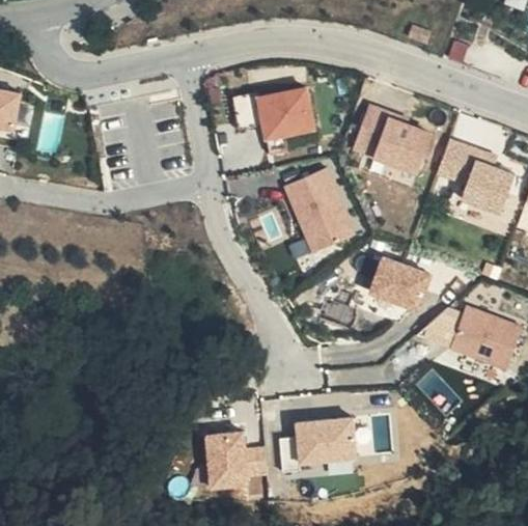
[(0,132),(12,135),(22,93),(0,88),(0,132)]
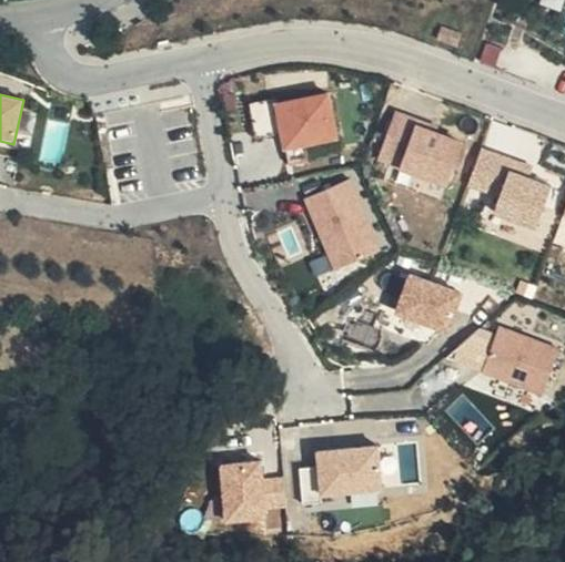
[(332,95),(275,100),(281,150),(336,145),(332,95)]
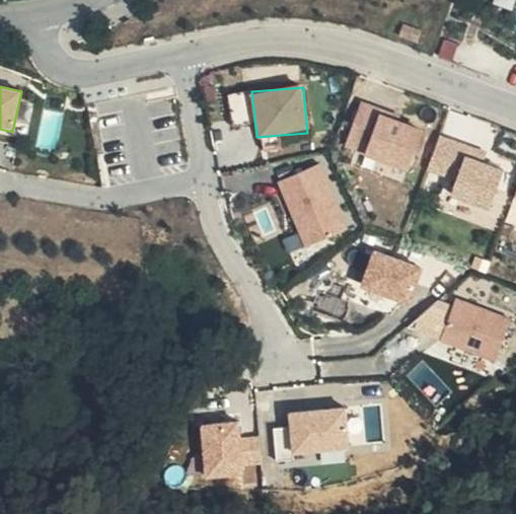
[(252,122),(249,94),(229,96),(232,124),(252,122)]
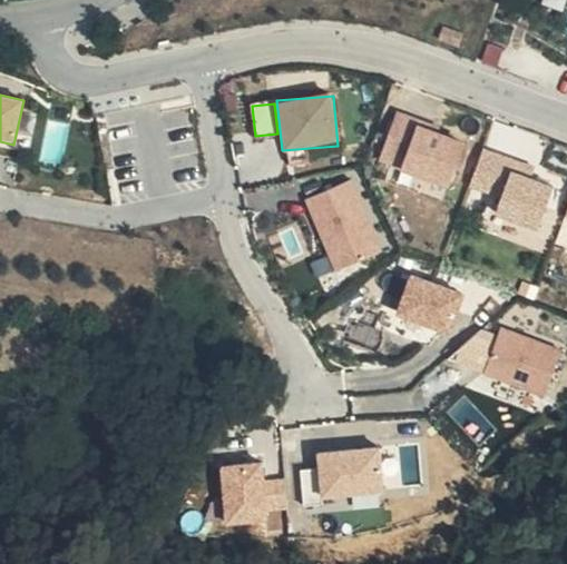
[(378,162),(449,188),(466,140),(394,115),(378,162)]
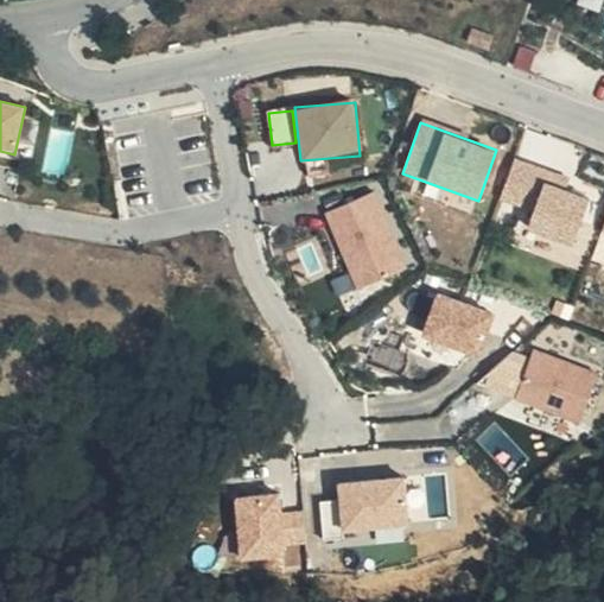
[(529,216),(527,162),(503,162),(506,217),(529,216)]
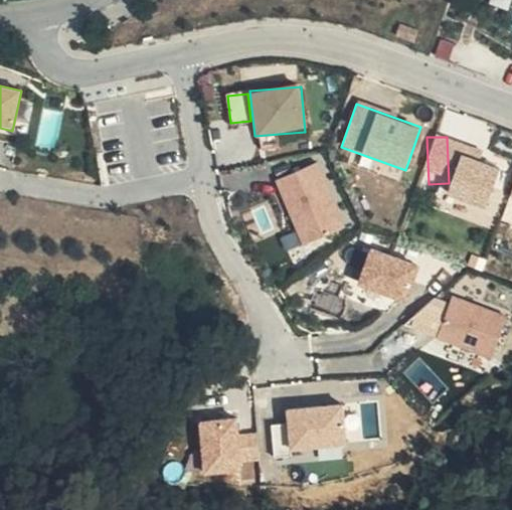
[(450,160),(452,205),(494,203),(492,158),(450,160)]
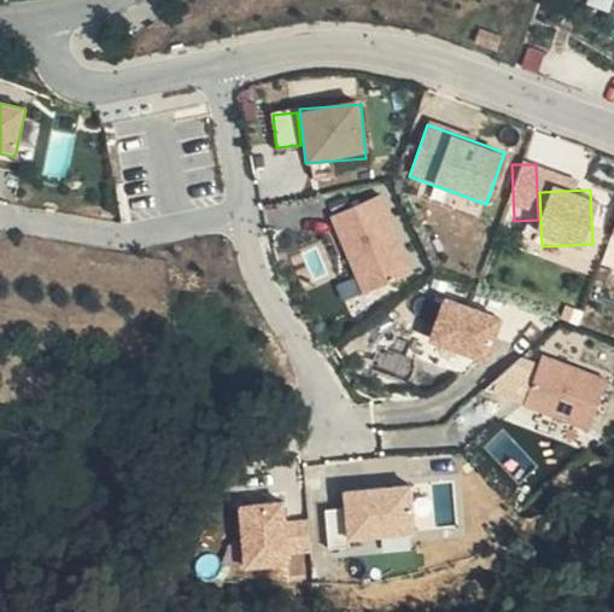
[(381,196),(328,217),(362,297),(415,274),(381,196)]
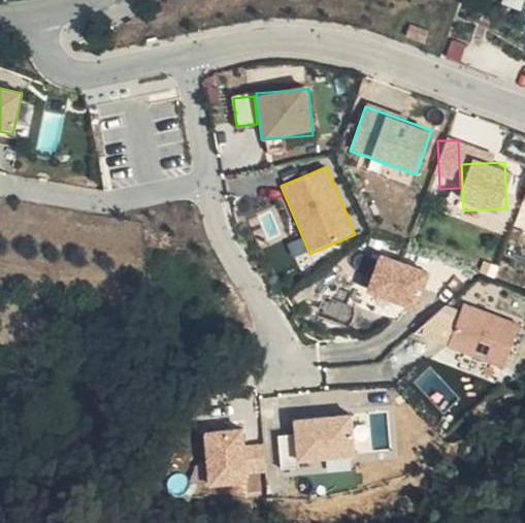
[(365,292),(417,311),(430,271),(379,254),(365,292)]
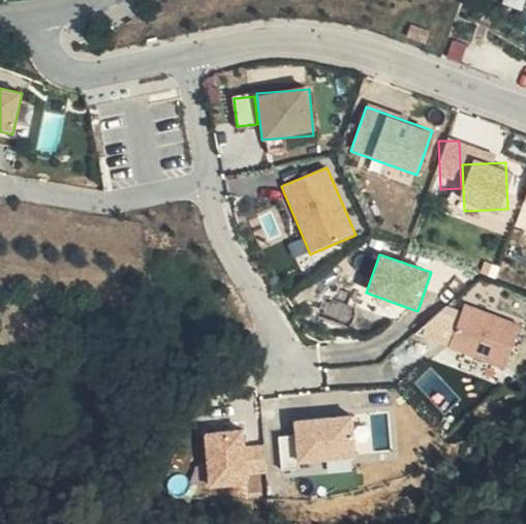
[(441,304),(423,333),(442,345),(461,316),(441,304)]
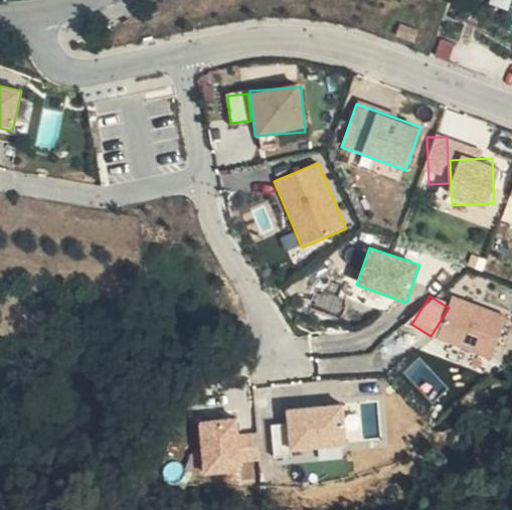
[(457,308),(459,356),(501,354),(499,306),(457,308)]
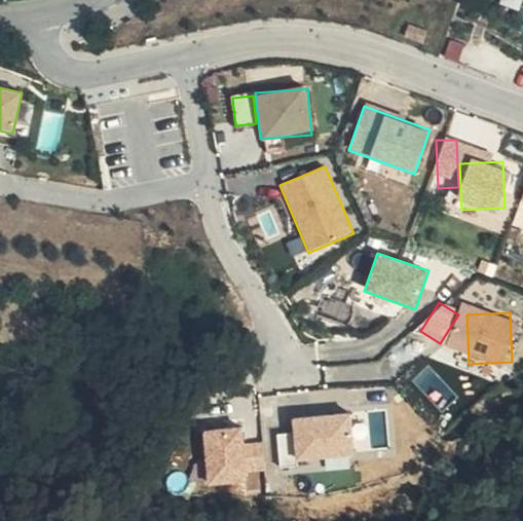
[(275,435),(278,466),(355,458),(350,412),(292,417),(294,433),(275,435)]
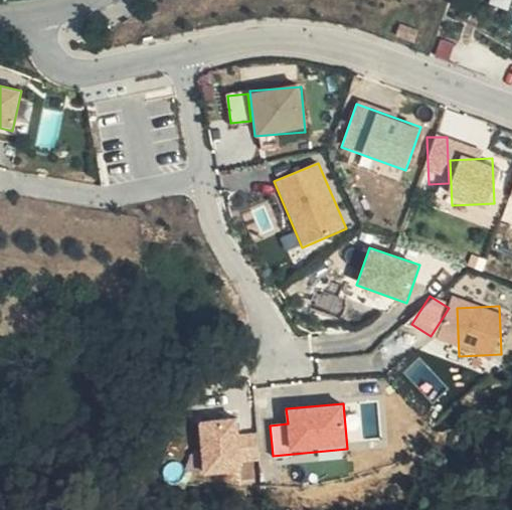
[(202,473),(240,471),(239,460),(260,459),(258,433),(238,434),(237,415),(198,418),(202,473)]
